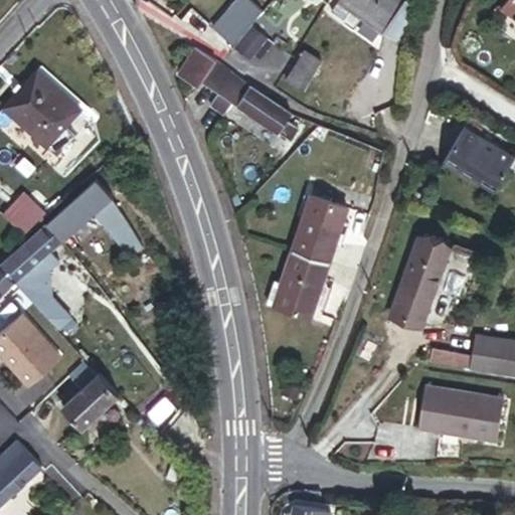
[(231,46),(262,10),(249,0),(235,0),(212,27),(231,46)]
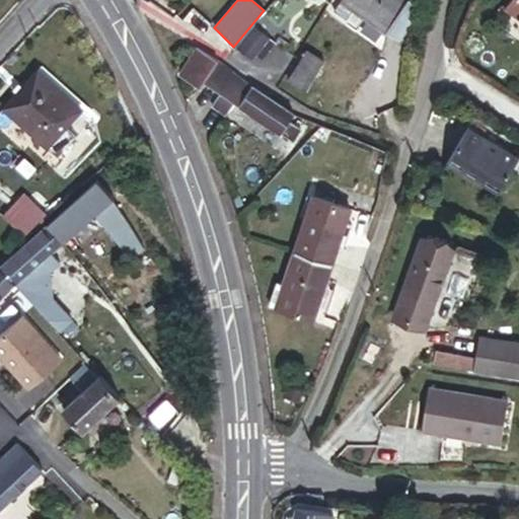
[(410,0),(344,0),(336,13),(349,21),(355,12),(363,17),(387,34),(411,0),(410,0)]
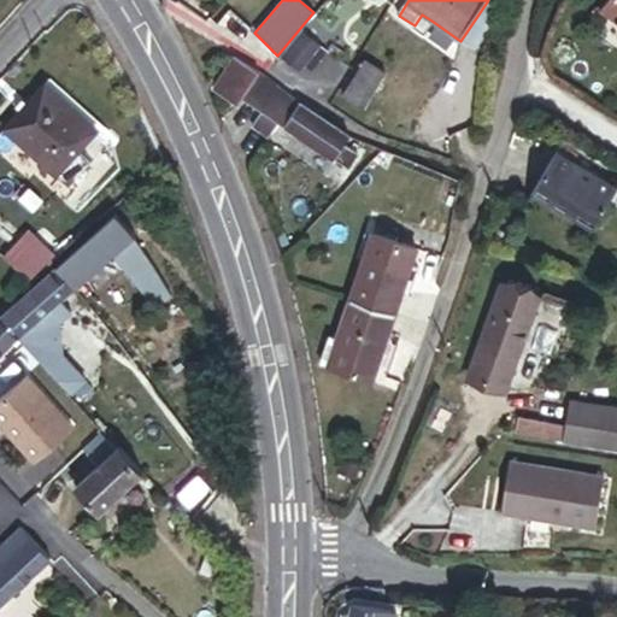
[(616,0),(611,0),(604,11),(616,21),(616,0)]
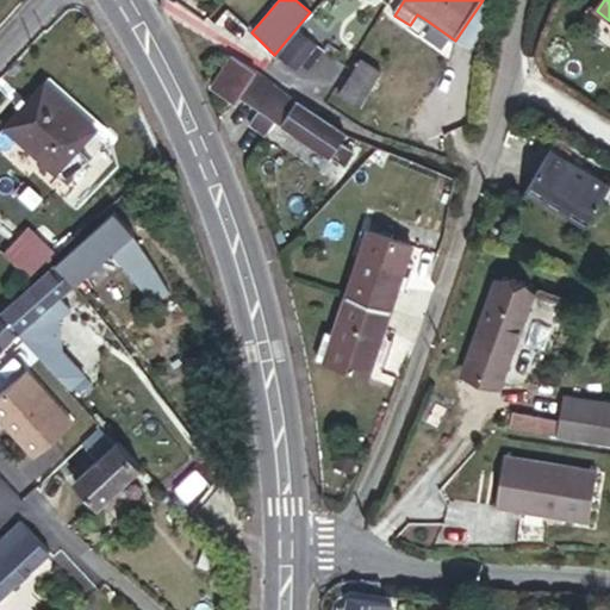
[(427,20),(417,14),(410,25),(418,32),(427,20)]
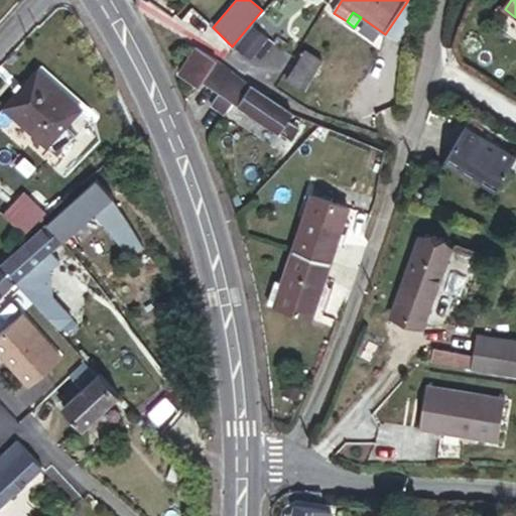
[(238,50),(253,63),(258,58),(264,62),(278,46),(258,28),(238,50)]
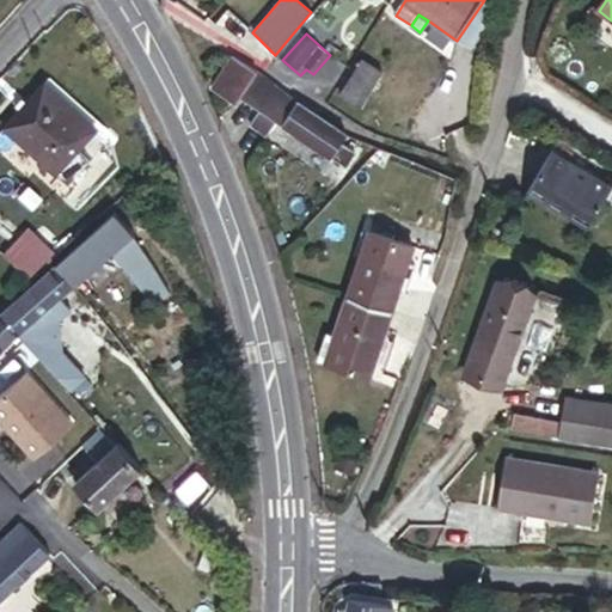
[(384,73),(362,60),(341,96),(362,109),(384,73)]
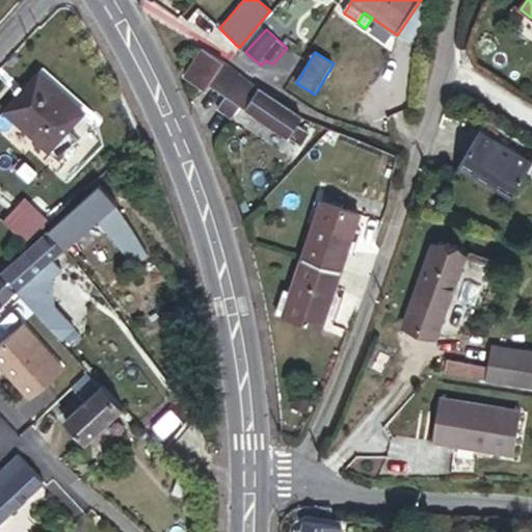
[(210,89),(223,69),(204,54),(185,80),(206,95),(210,89)]
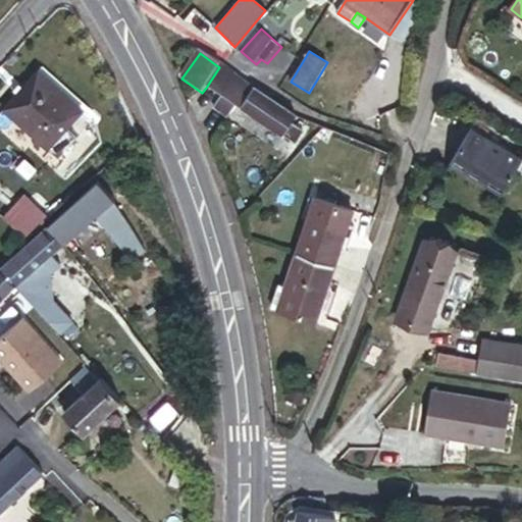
[(219,67),(206,88),(220,98),(233,79),(219,67)]
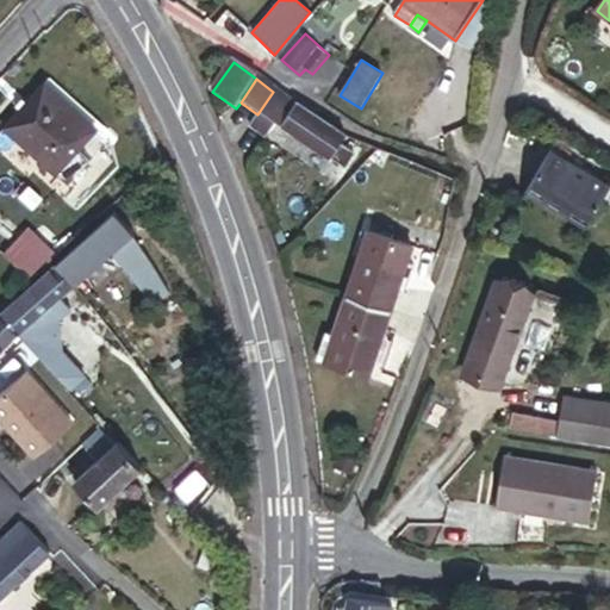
[(100,129),(49,82),(6,130),(73,190),(95,166),(80,151),(100,129)]
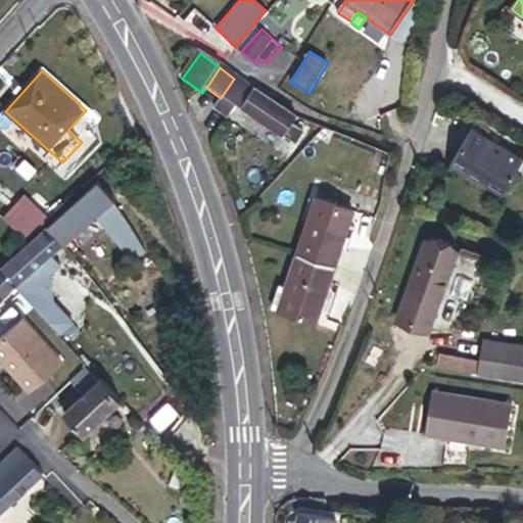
[(252,90),(234,79),(221,98),(231,104),(240,110),(252,90)]
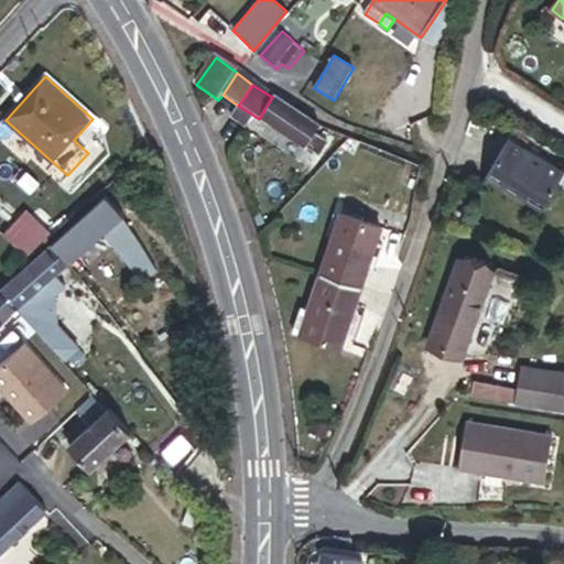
[(320,128),(272,97),(259,119),(305,150),(315,134),(320,128)]
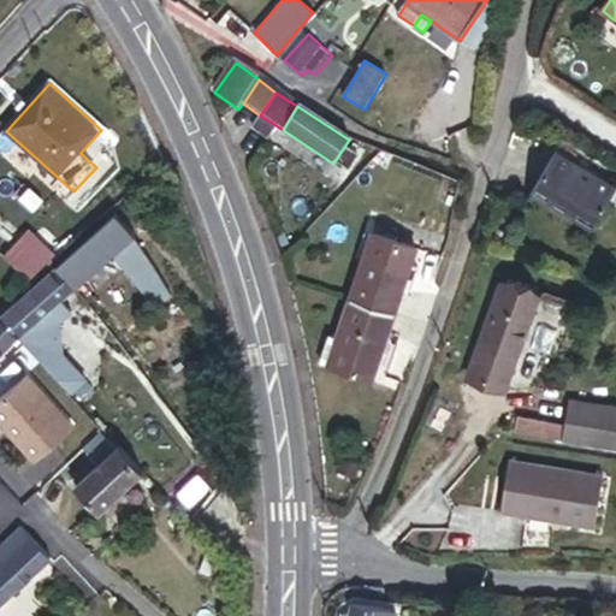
[(262,137),(272,123),(260,116),(252,130),(262,137)]
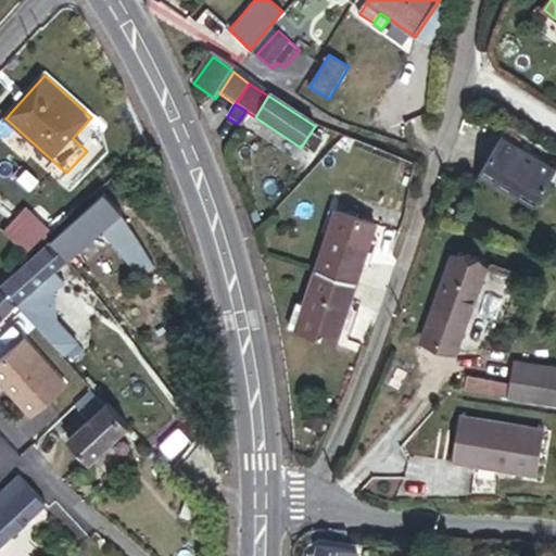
[(323,140),(311,133),(301,148),(313,155),(323,140)]
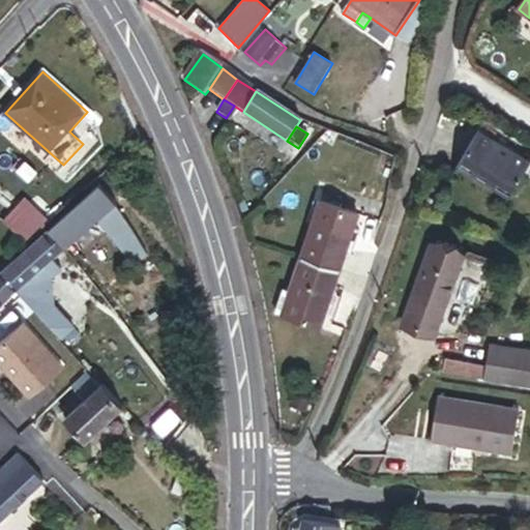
[(529,163),(529,155),(480,127),(459,166),(510,198),(529,163)]
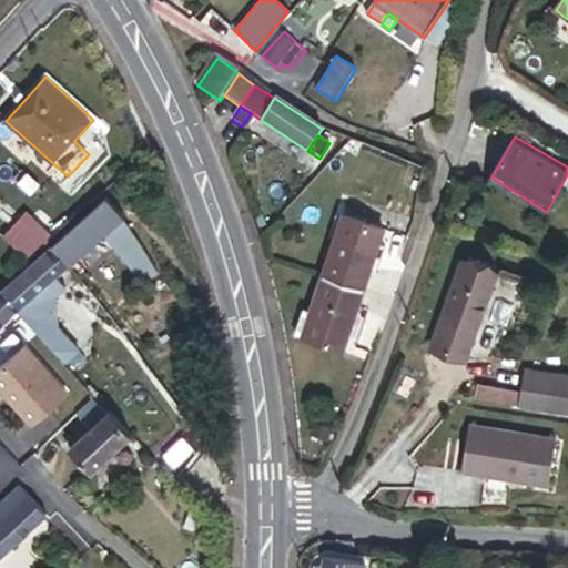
[(90,251),(122,222),(104,202),(72,231),(90,251)]
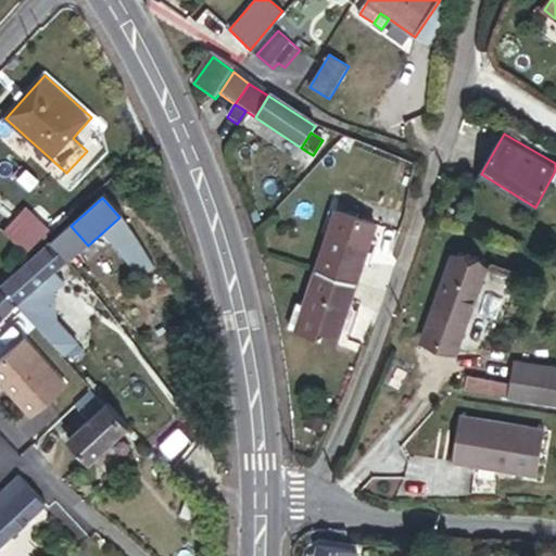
[(331,240),(340,216),(335,214),(326,238),(331,240)]
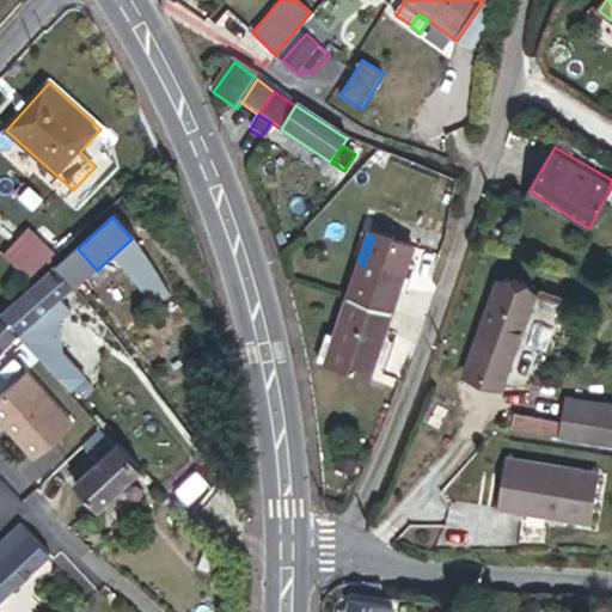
[(416,254),(374,238),(365,264),(352,303),(393,317),(416,254)]
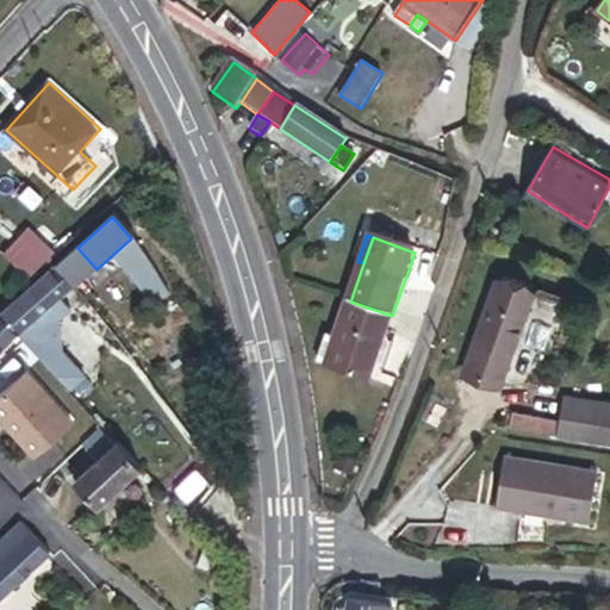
[(97,269),(78,248),(55,268),(74,288),(74,290),(97,269)]
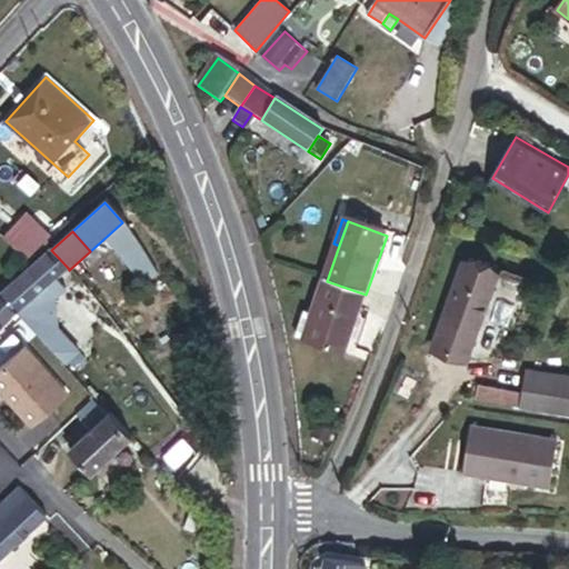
[(159,273),(140,246),(121,257),(146,282),(159,273)]
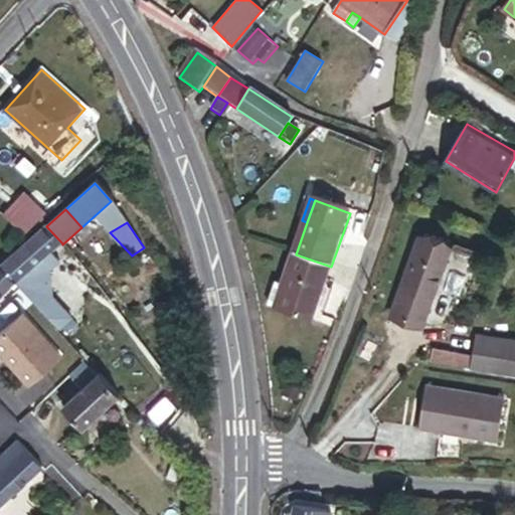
[(61,244),(43,226),(0,265),(16,283),(42,263),(52,253),(61,244)]
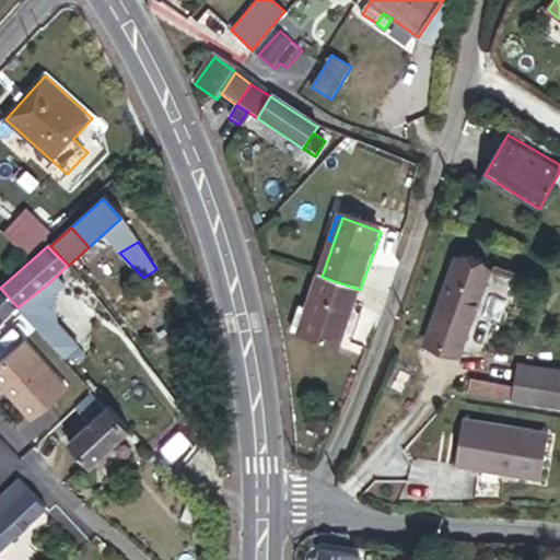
[(491,269),(455,256),(424,341),(462,354),(491,269)]
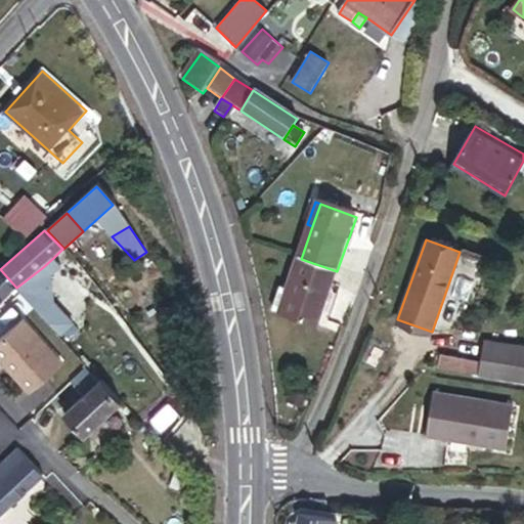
[(60,266),(53,258),(16,288),(14,289),(60,338),(73,324),(52,303),(50,278),(60,266)]
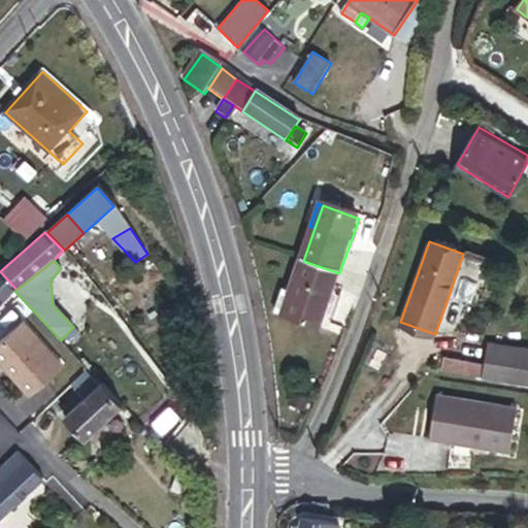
[(318,332),(339,273),(303,261),(291,294),(282,319),(318,332)]
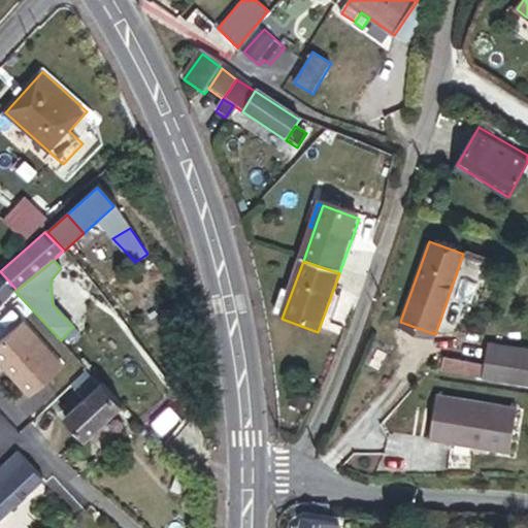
[(0,304),(6,300),(13,292),(0,276),(0,304)]
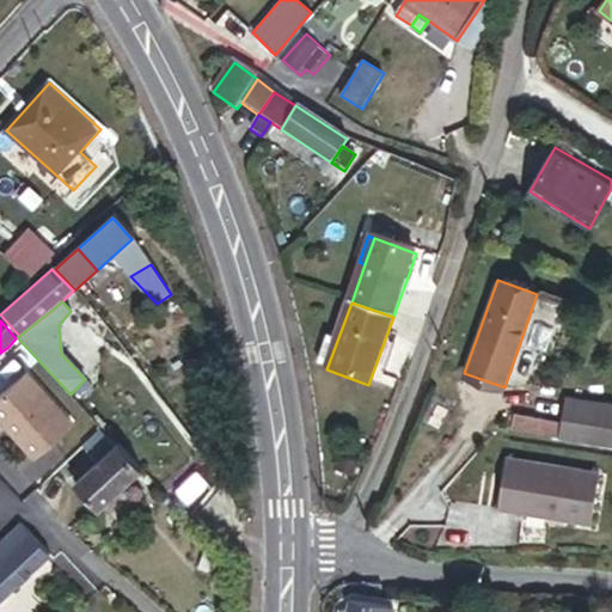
[(320,367),(326,369),(337,341),(331,338),(320,367)]
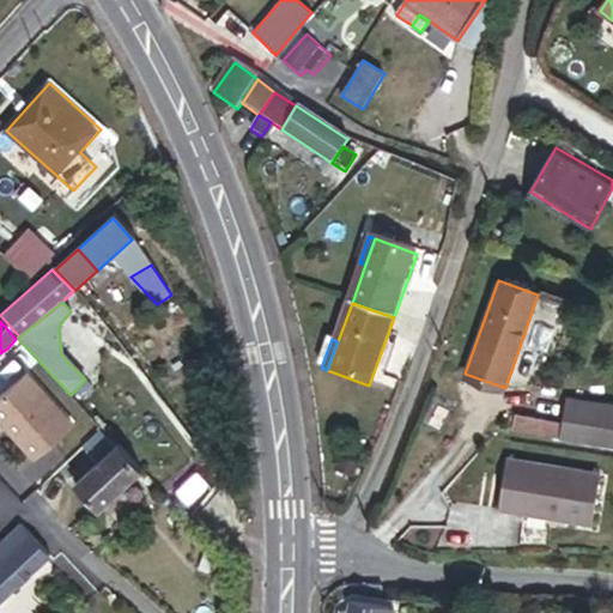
[(73,426),(25,374),(0,396),(0,426),(31,462),(73,426)]
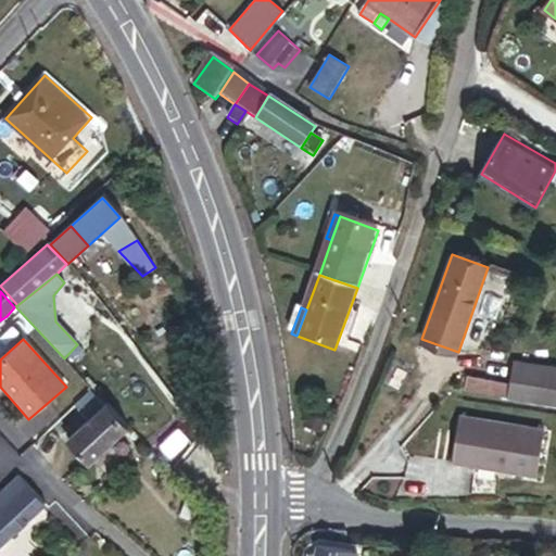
[(555,368),(516,362),(512,380),(469,373),(466,388),(555,403),(555,368)]
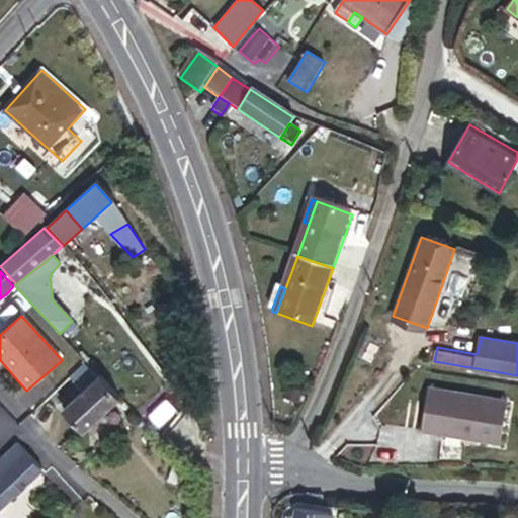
[(83,393),(99,378),(85,363),(69,377),(83,393)]
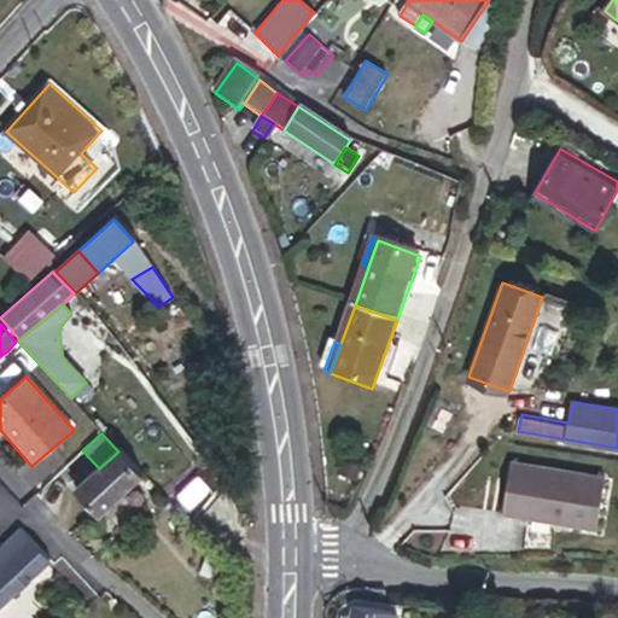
[(105,509),(144,472),(121,448),(118,452),(99,468),(82,485),(105,509)]
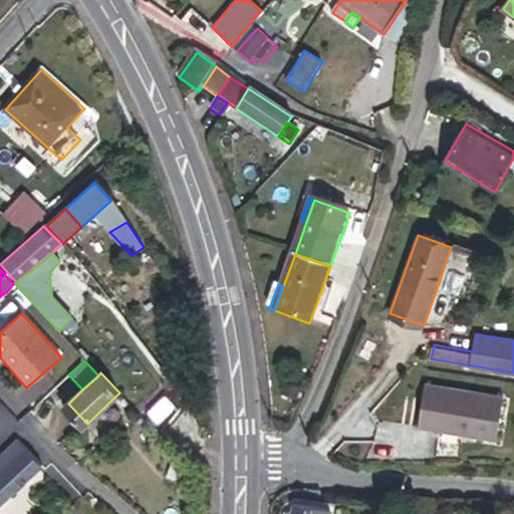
[(301,388),(285,381),(281,393),(297,398),(301,388)]
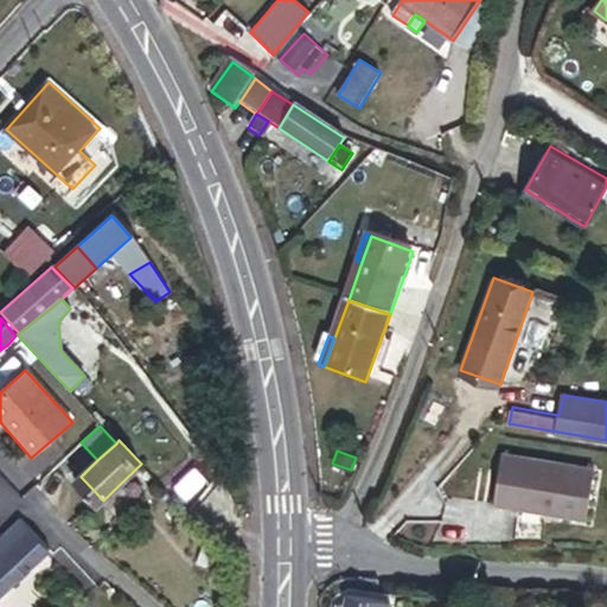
[(595,471),(503,454),(493,503),(587,519),(595,471)]
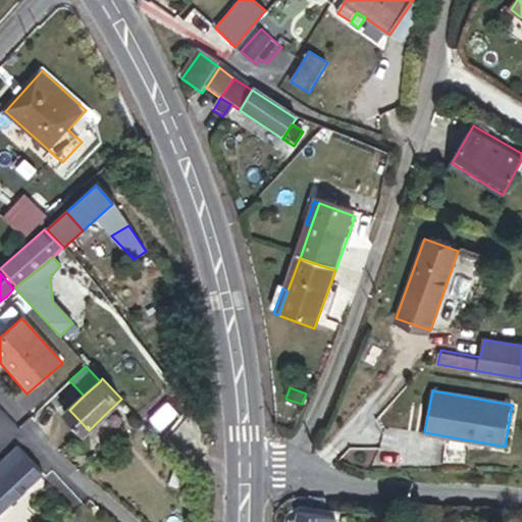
[(0,467),(7,475),(31,452),(22,442),(0,464),(0,467)]
